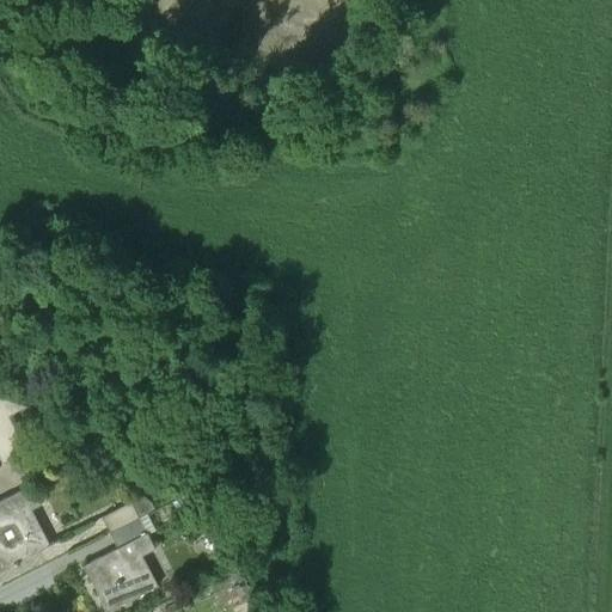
[(14,463),(23,458),(20,454),(24,452),(7,417),(28,407),(0,397),(0,456),(4,463),(11,458),(14,463)]
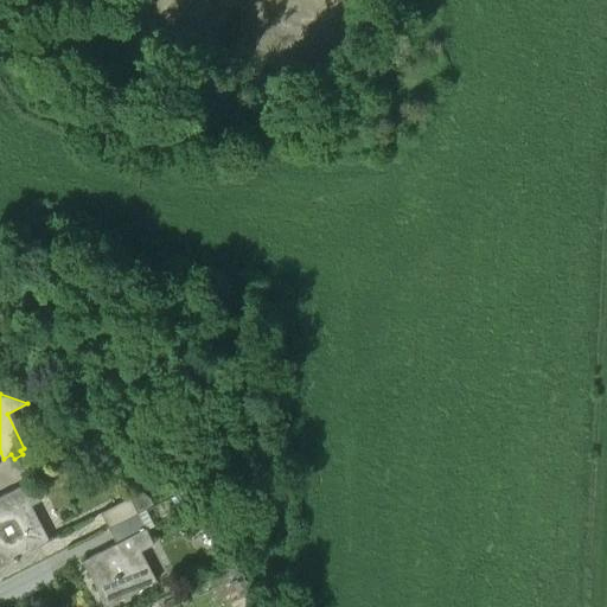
[(44,410),(36,407),(32,415),(40,417),(44,410)]
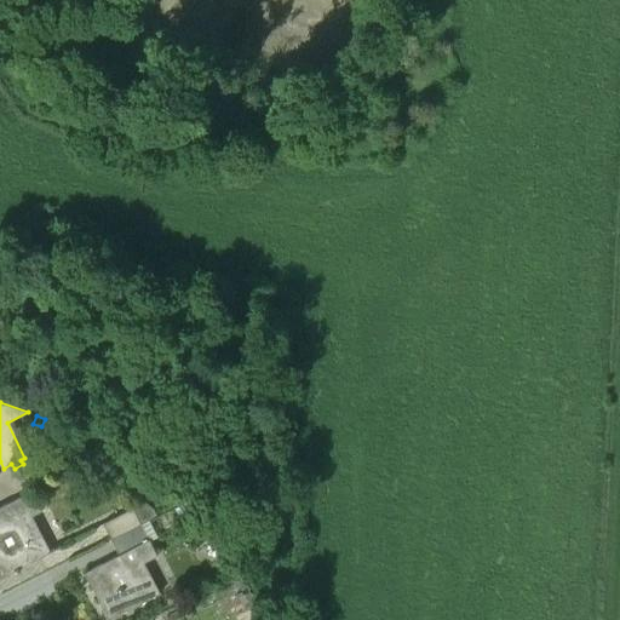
[(0,507),(0,578),(49,554),(30,517),(40,512),(29,493),(0,507)]
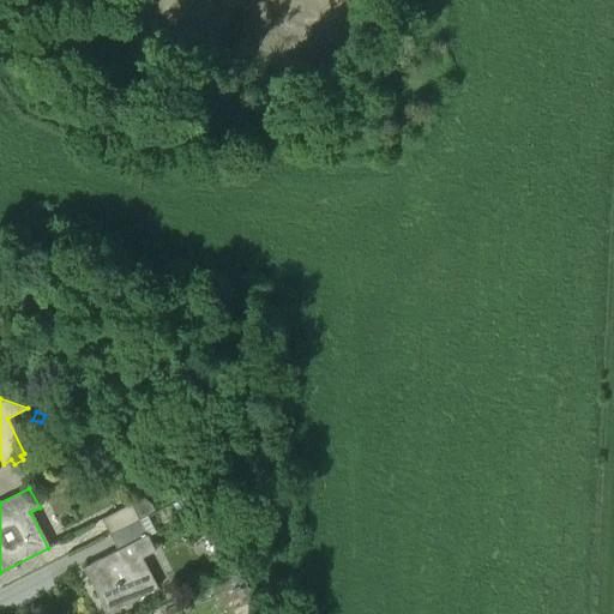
[(108,535),(138,521),(155,511),(151,505),(142,495),(128,503),(130,505),(100,521),(108,535)]
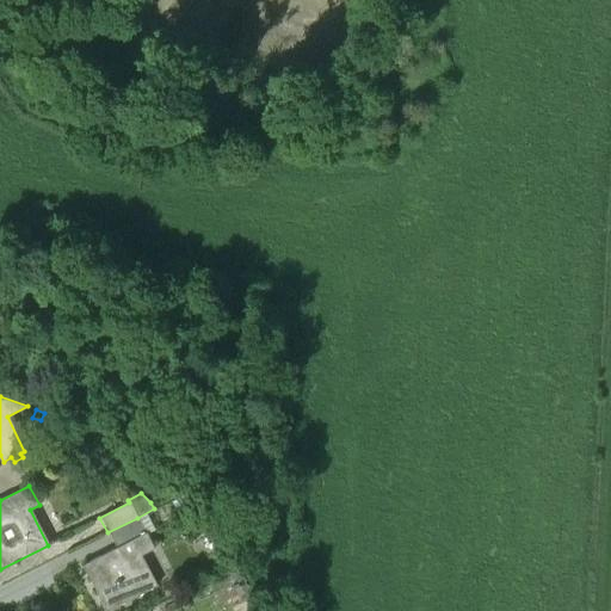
[(137,518),(107,532),(115,548),(81,566),(104,610),(107,610),(156,586),(141,555),(153,549),(137,518)]
